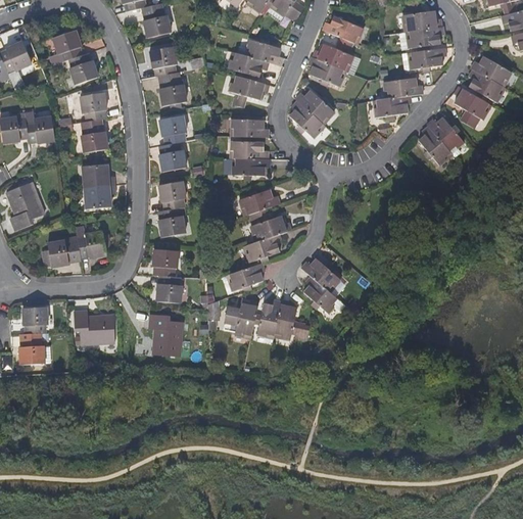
[(123,0),(125,4),(126,3),(128,11),(143,7),(144,7),(147,6),(145,0),(123,0)]
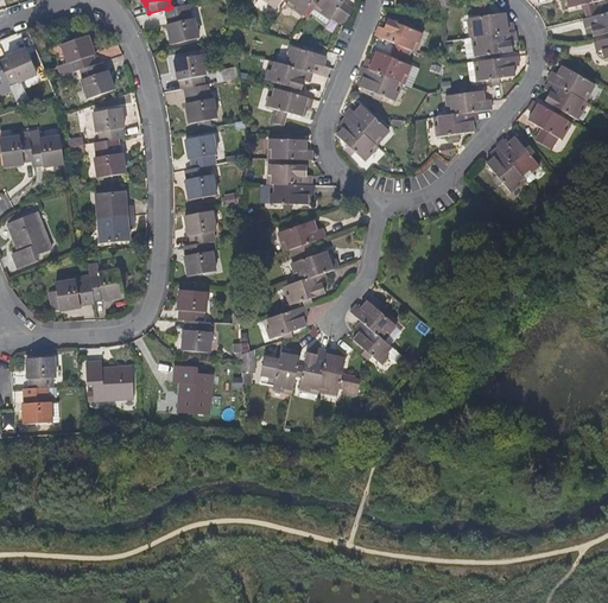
[(290,0),(296,4),(295,7),(303,13),(309,4),(314,7),(314,6),(315,5),(318,0),(290,0)]
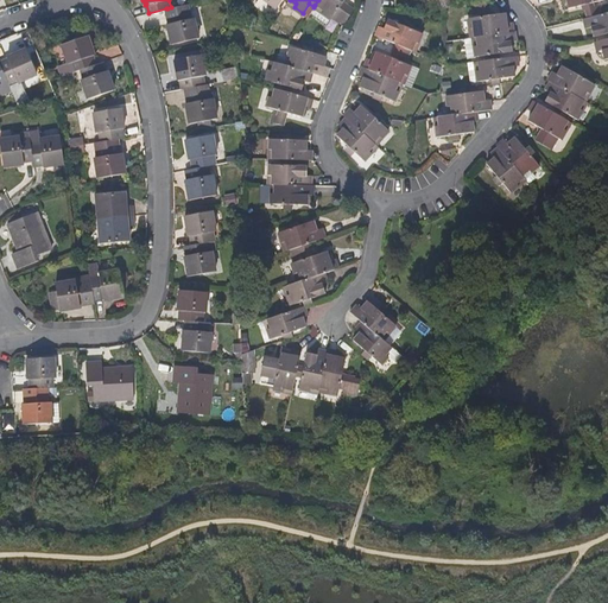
[(341,2),(342,0),(318,0),(315,5),(323,10),(322,12),(325,14),(330,18),(341,2)]
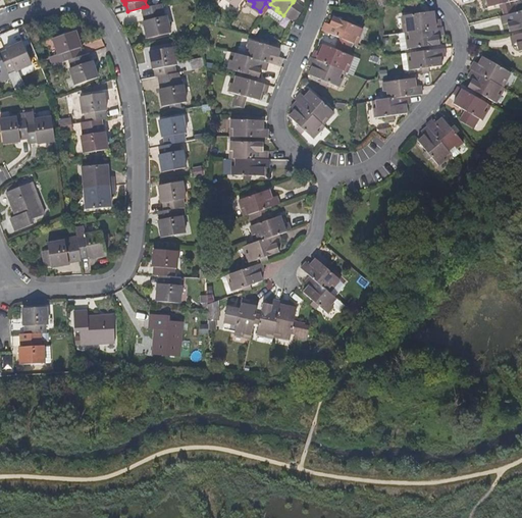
[(417,7),(416,0),(408,0),(410,8),(417,7)]
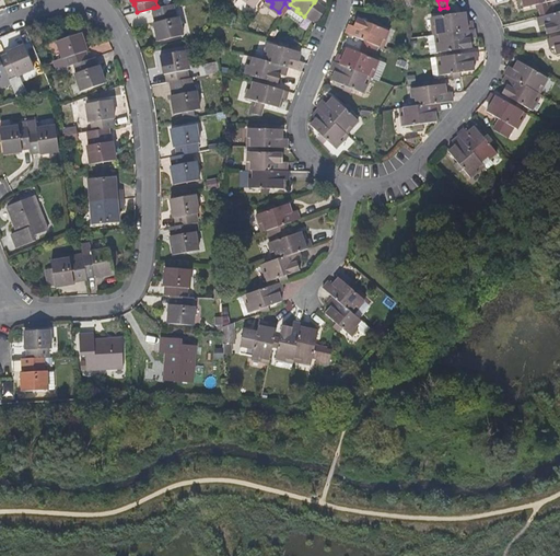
[(184,34),(179,15),(177,16),(173,2),(158,7),(154,8),(153,8),(158,21),(155,22),(160,41),(184,34)]
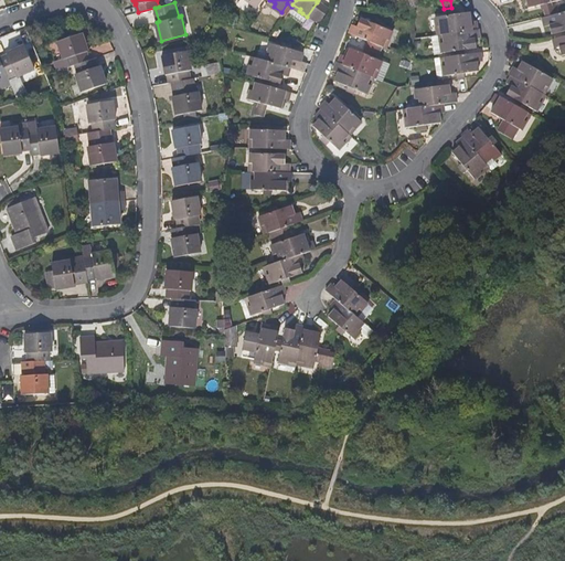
[(320,18),(328,9),(317,2),(307,17),(313,21),(320,18)]
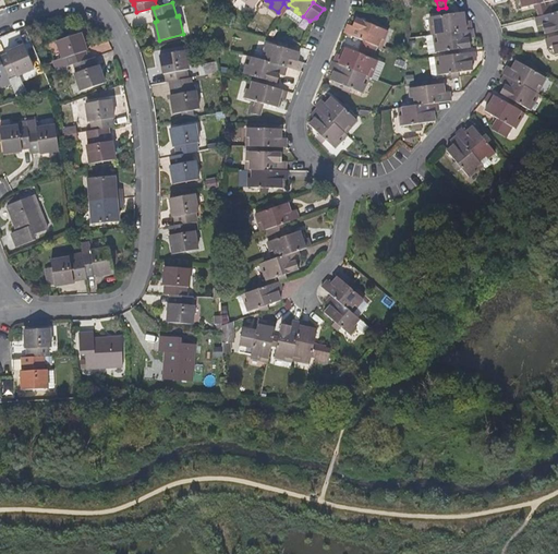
[(547,13),(545,4),(537,7),(540,15),(547,13)]
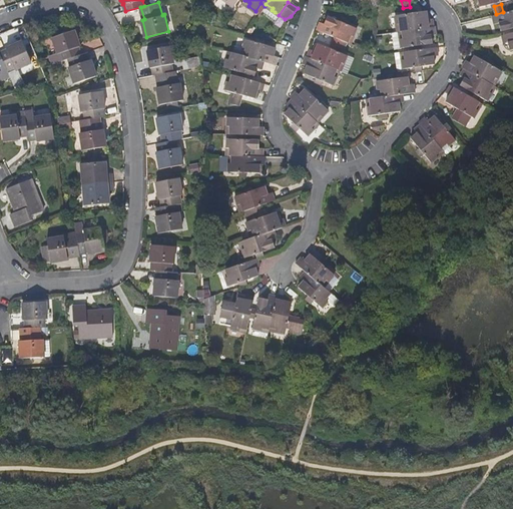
[(275,12),(272,10),(265,5),(265,6),(261,11),(271,17),(275,12)]
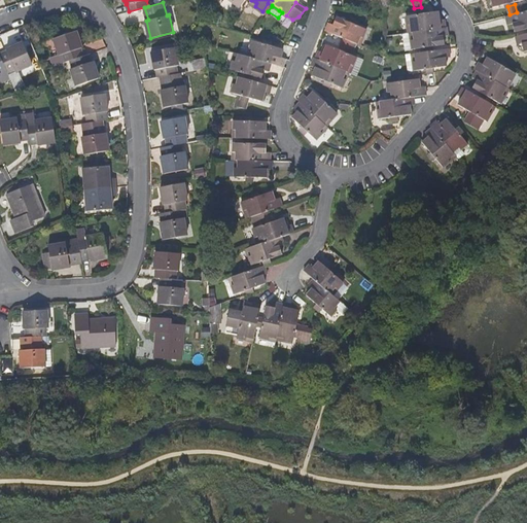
[(443,25),(442,16),(436,18),(434,8),(422,10),(414,11),(403,13),(405,22),(408,22),(409,30),(411,29),(417,28),(443,25)]
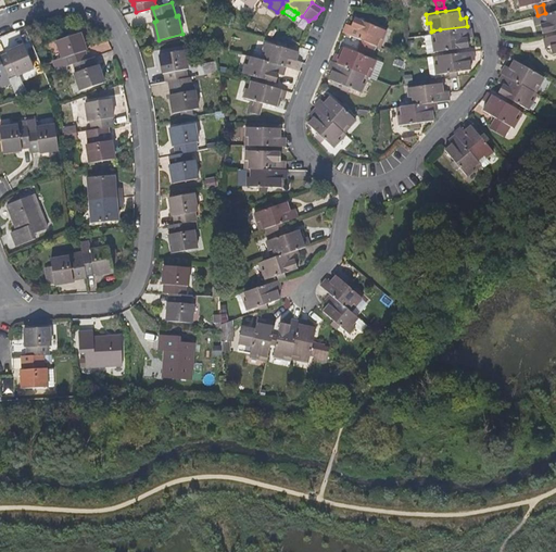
[(555,10),(550,12),(545,13),(538,15),(532,16),(535,26),(541,24),(543,33),(555,29),(555,28),(555,10)]
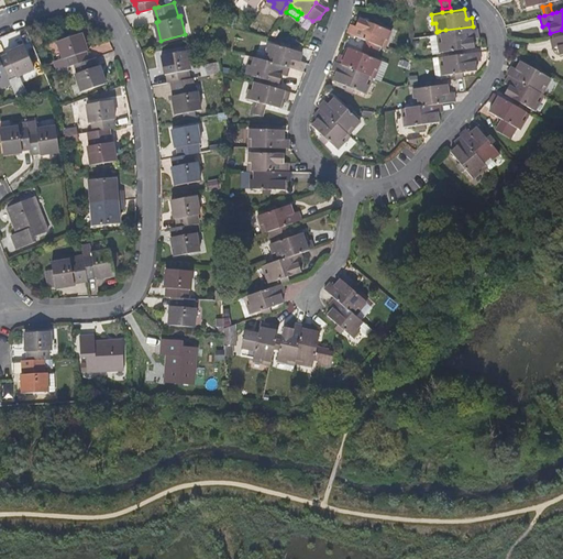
[(385,39),(388,30),(379,26),(370,23),(356,19),(354,26),(349,24),(345,33),(354,37),(364,41),(372,43),(376,45),(378,46),(382,37),(385,39)]
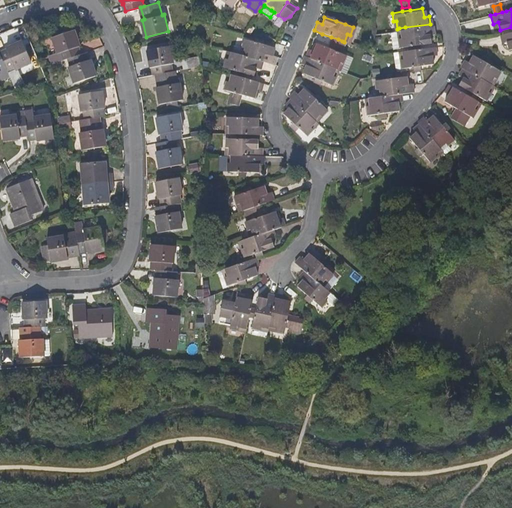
[(429,41),(428,32),(433,32),(432,23),(430,24),(405,27),(399,28),(400,36),(397,37),(398,45),(408,44),(417,42),(429,41)]
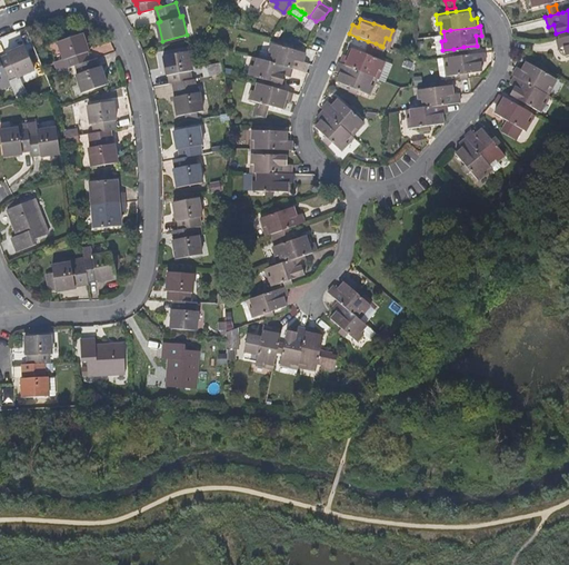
[(90,50),(86,39),(83,31),(68,37),(59,39),(65,58),(67,57),(68,57),(70,65),(77,63),(90,59),(88,51),(90,50)]
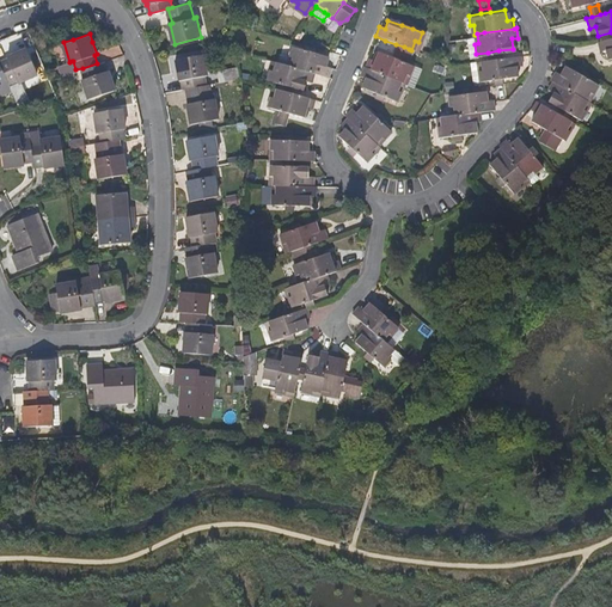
[(611,38),(592,44),(594,54),(600,53),(603,62),(611,59),(611,38)]
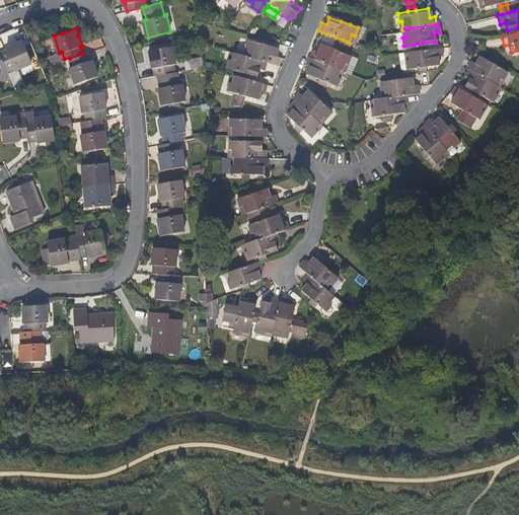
[(340,47),(343,40),(336,38),(334,43),(334,45),(340,47)]
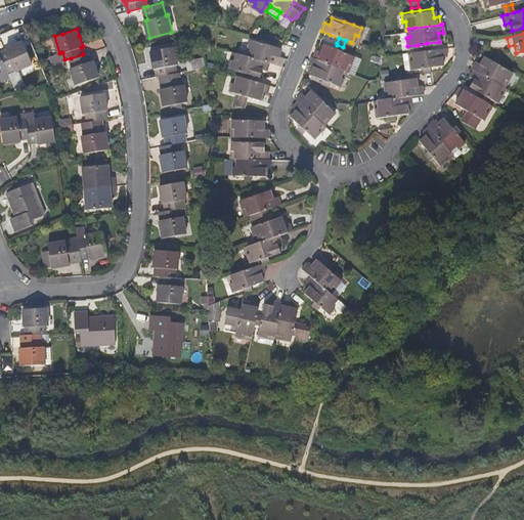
[(278,55),(280,47),(268,44),(259,41),(250,39),(248,47),(251,47),(248,56),(269,62),(280,66),(284,57),(278,55)]
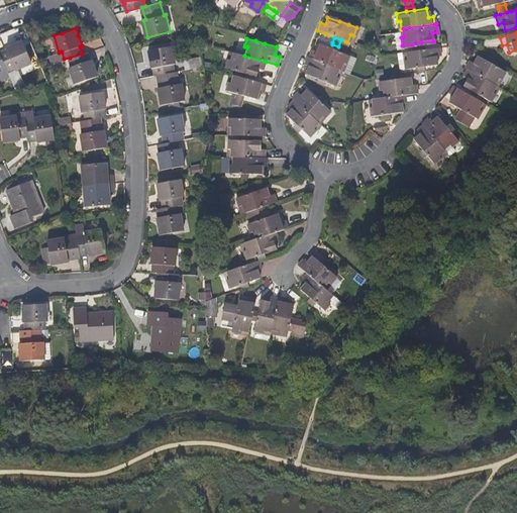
[(29,61),(19,39),(3,46),(4,48),(0,49),(0,58),(4,68),(5,69),(12,66),(13,68),(29,61)]
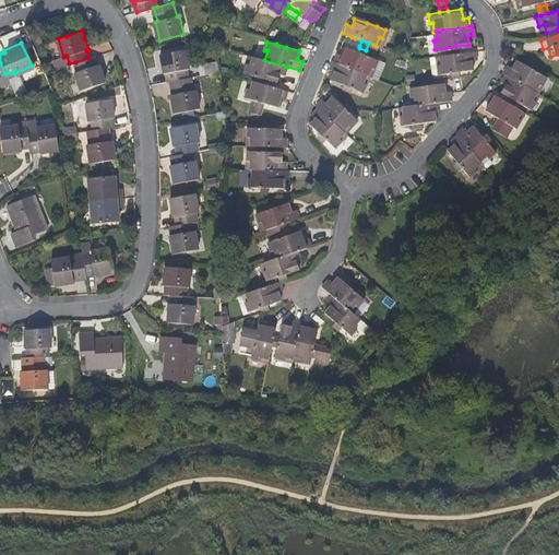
[(372,67),(376,58),(366,55),(367,50),(366,50),(359,48),(358,51),(344,47),(342,55),(335,54),(332,61),(365,73),(366,74),(369,66),(372,67)]
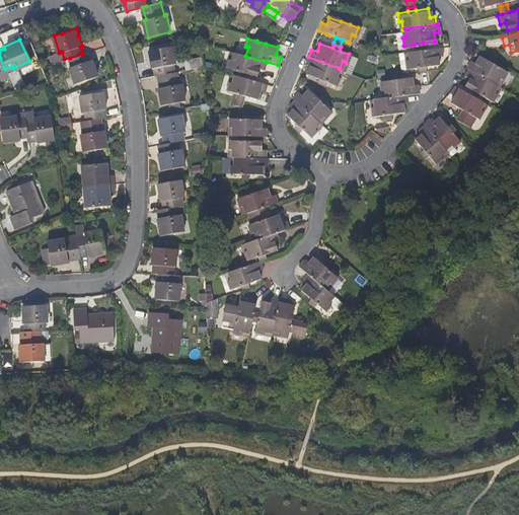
[(438,63),(437,54),(441,53),(440,45),(431,46),(424,47),(415,49),(406,50),(409,58),(405,59),(406,67),(416,66),(417,70),(426,69),(426,65),(438,63)]
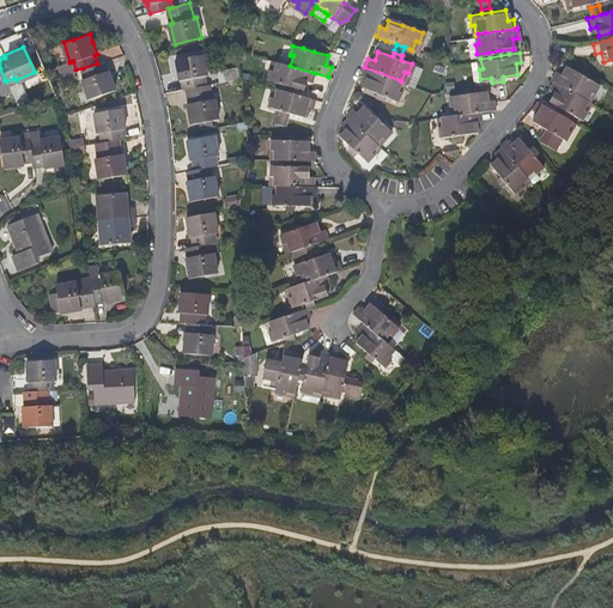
[(207,74),(202,54),(176,60),(180,80),(182,79),(184,89),(187,89),(206,84),(205,76),(207,74)]
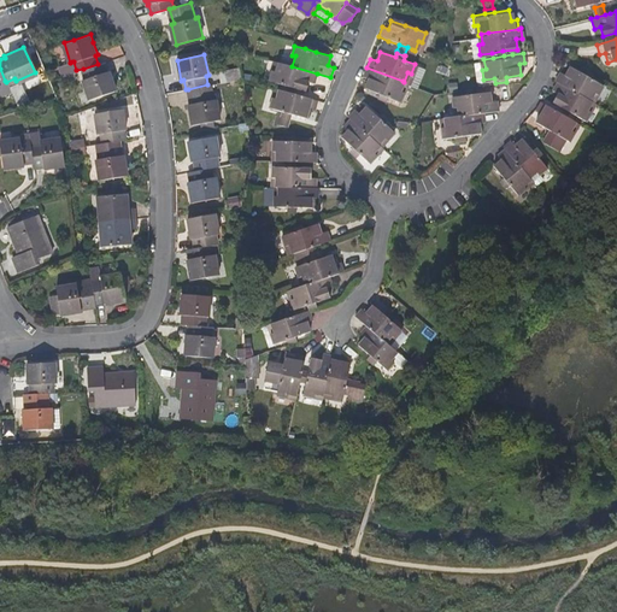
[(116,90),(110,70),(109,70),(105,62),(103,63),(98,64),(83,69),(86,77),(83,78),(89,99),(116,90)]
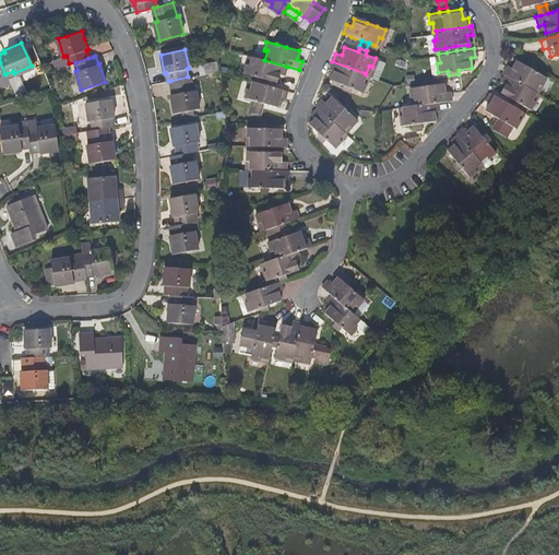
[(284,75),(287,67),(264,60),(262,59),(252,57),(250,62),(247,62),(245,72),(254,75),(264,79),(276,82),(280,73),(284,75)]
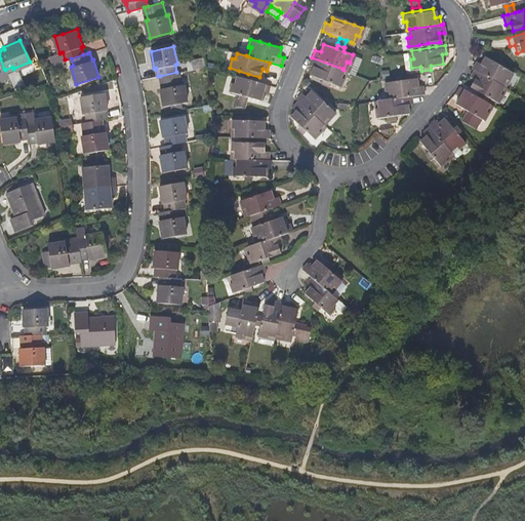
[(495,61),(484,54),(480,62),(476,59),(472,67),(473,68),(497,82),(503,85),(513,70),(503,65),(495,61)]
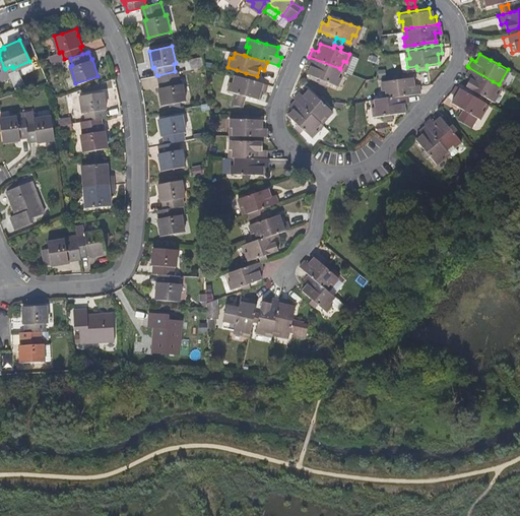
[(336,76),(339,68),(309,57),(308,57),(306,65),(310,67),(308,75),(319,78),(327,82),(337,85),(340,77),(336,76)]
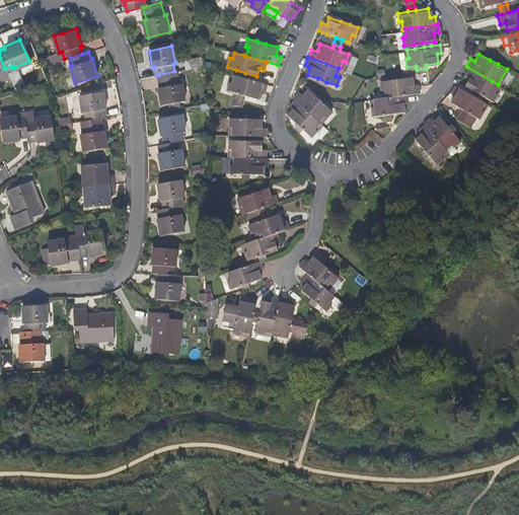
[(493,91),(498,84),(492,81),(467,67),(463,74),(467,77),(463,84),(474,90),(483,95),(492,100),(496,92),(493,91)]
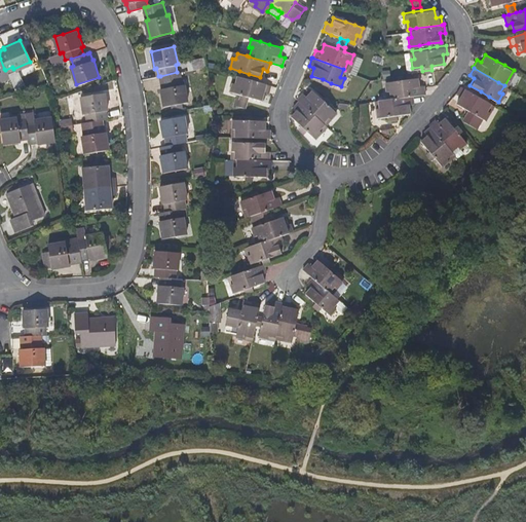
[(189,101),(185,83),(182,84),(180,72),(177,72),(160,76),(163,88),(161,88),(165,106),(189,101)]
